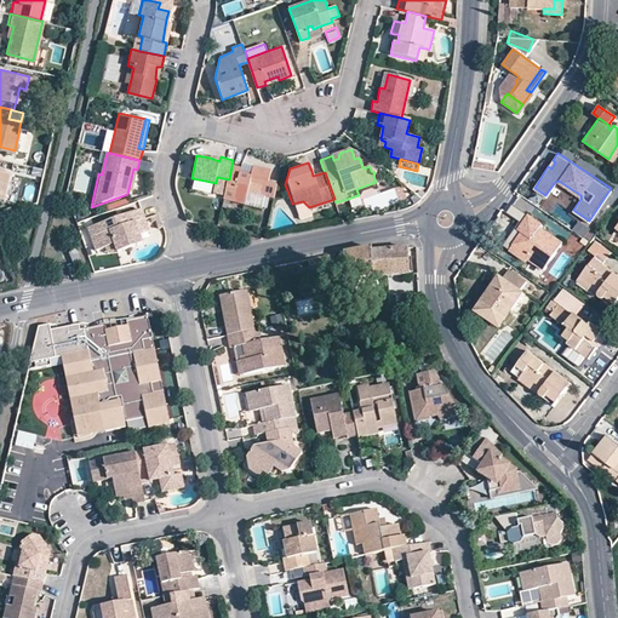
[(242,169),(232,166),(229,179),(224,200),(245,205),(249,193),(265,196),(272,172),(253,167),(251,173),(242,171),(242,169)]
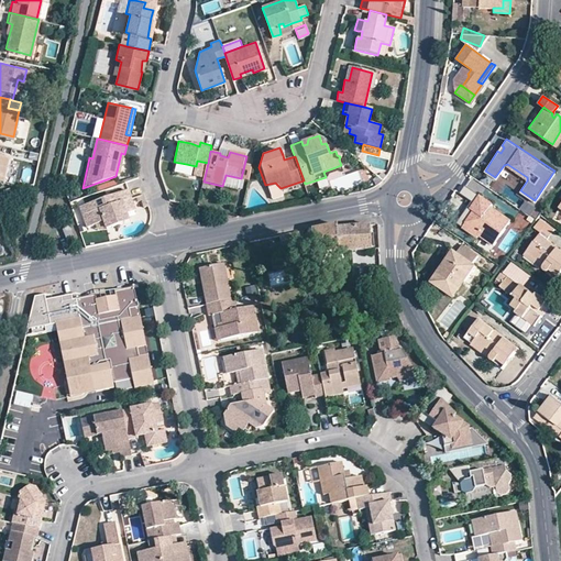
[(120,174),(124,154),(121,153),(116,176),(120,174)]
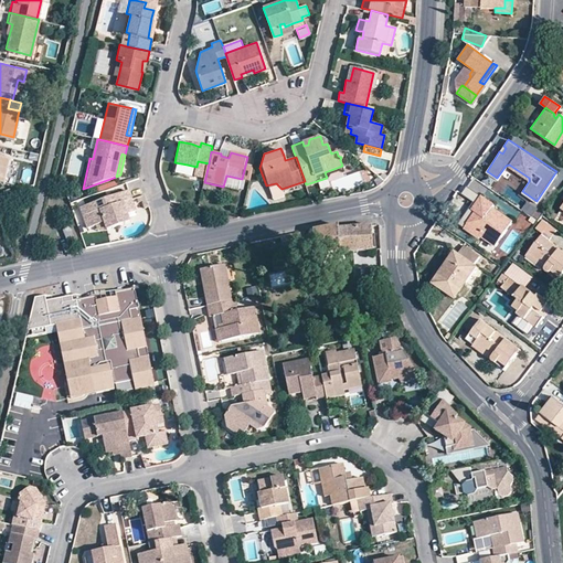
[(226,176),(223,187),(238,191),(242,179),(226,176)]
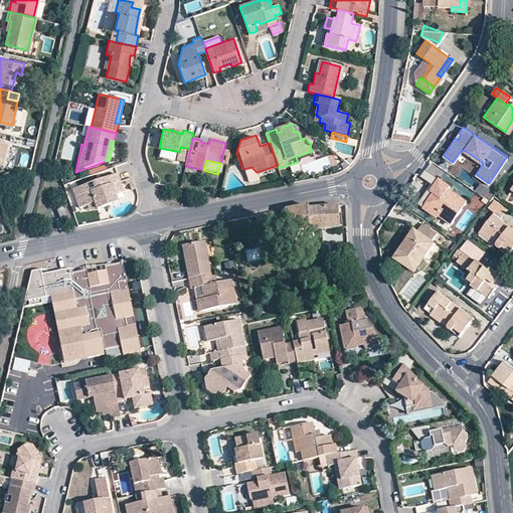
[(257,172),(251,167),(242,169),(245,179),(258,175),(257,172)]
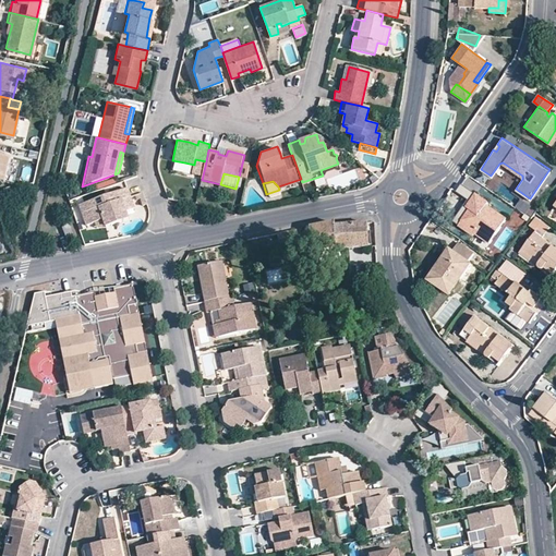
[(129,188),(109,194),(110,196),(104,198),(103,196),(79,205),(86,226),(95,224),(104,220),(106,227),(106,228),(129,219),(127,210),(123,201),(131,197),(129,188)]
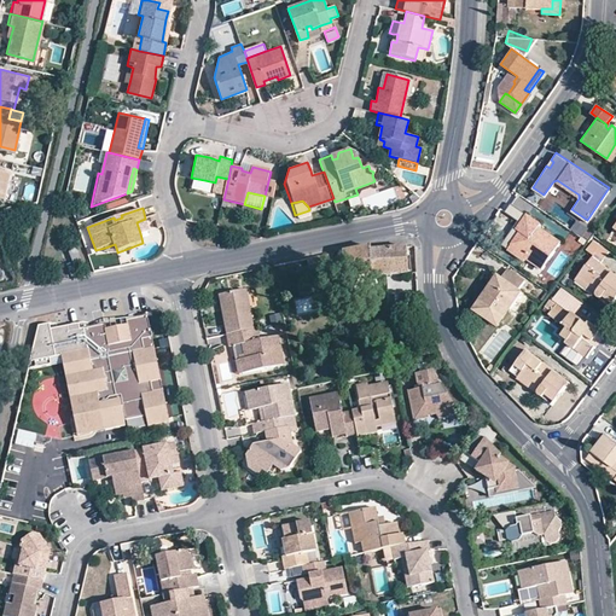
[(528,237),(538,225),(539,222),(526,213),(516,228),(518,230),(528,237)]
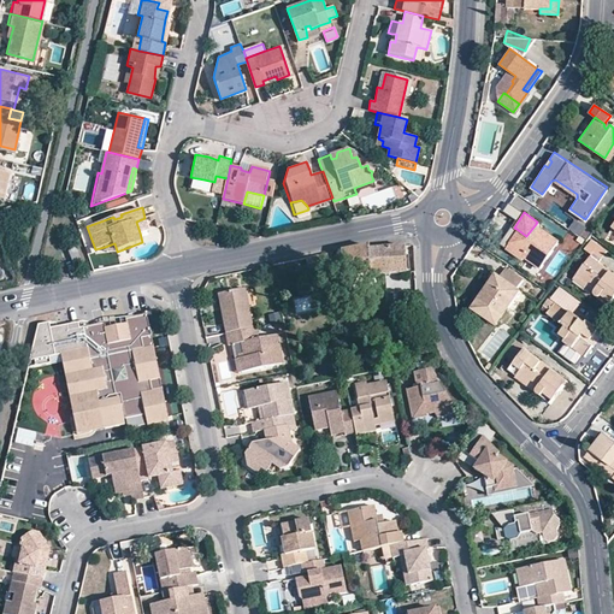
[(149,229),(145,218),(136,222),(140,232),(149,229)]
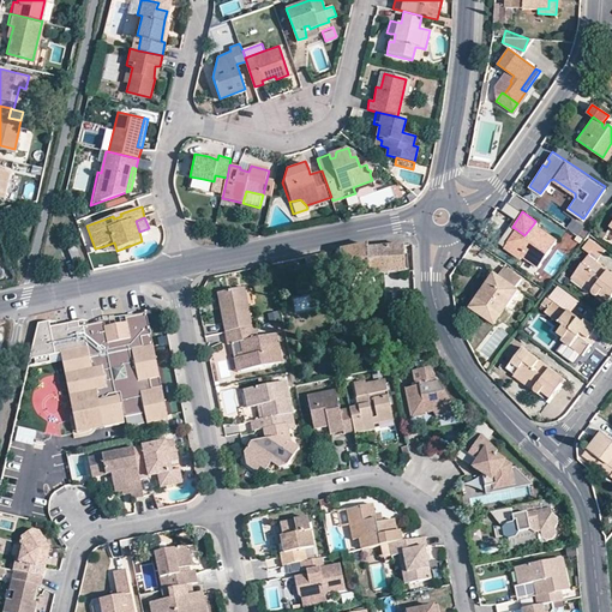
[(556,239),(534,223),(525,235),(515,228),(502,246),(519,258),(521,256),(537,267),(556,239)]
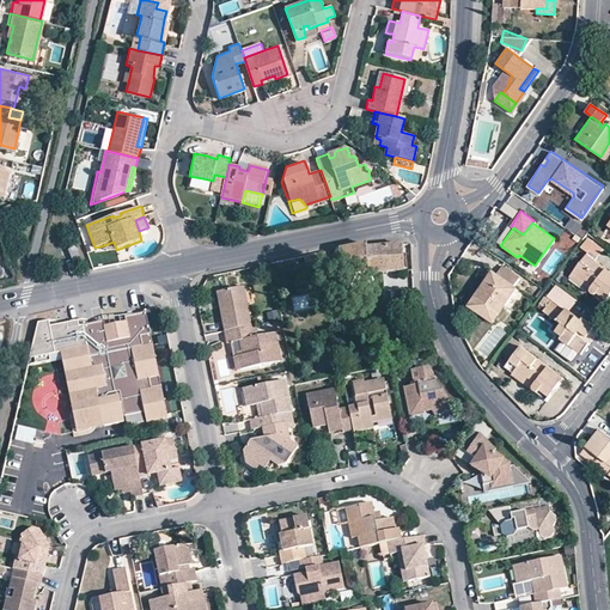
[(500,245),(513,227),(511,226),(508,224),(496,242),(500,245)]
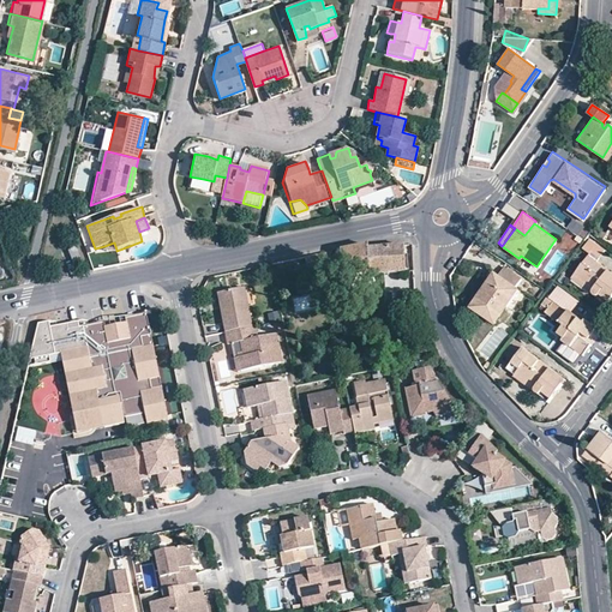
[(114,243),(105,246),(107,252),(117,250),(114,243)]
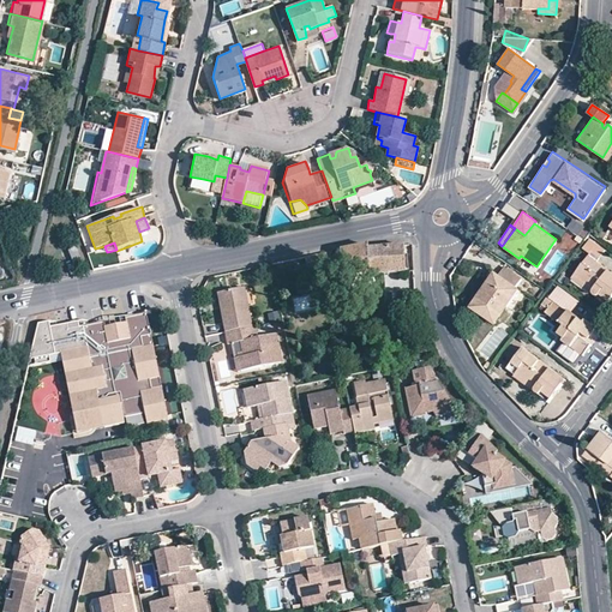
[(365,243),(301,256),(304,268),(337,262),(339,279),(402,273),(400,244),(365,247),(365,243)]
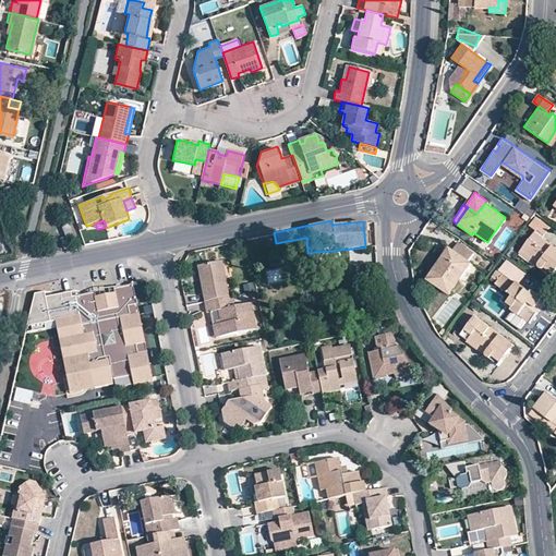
[(69,224),(62,226),(65,237),(72,234),(69,224)]
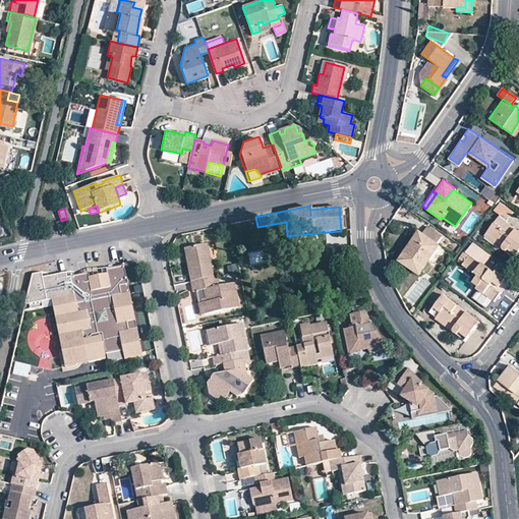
[(508,248),(515,253),(518,247),(518,231),(505,220),(507,217),(501,212),(486,232),(502,244),(501,245),(501,246),(501,247),(501,248),(502,249),(503,250),(504,251),(506,251),(506,250),(507,250),(507,249),(508,249),(508,248)]
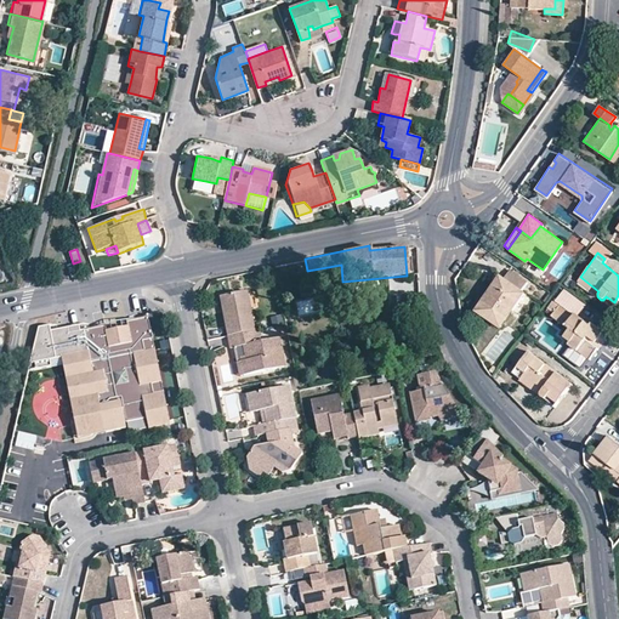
[(494,283),(517,300),(523,291),(499,274),(494,283)]
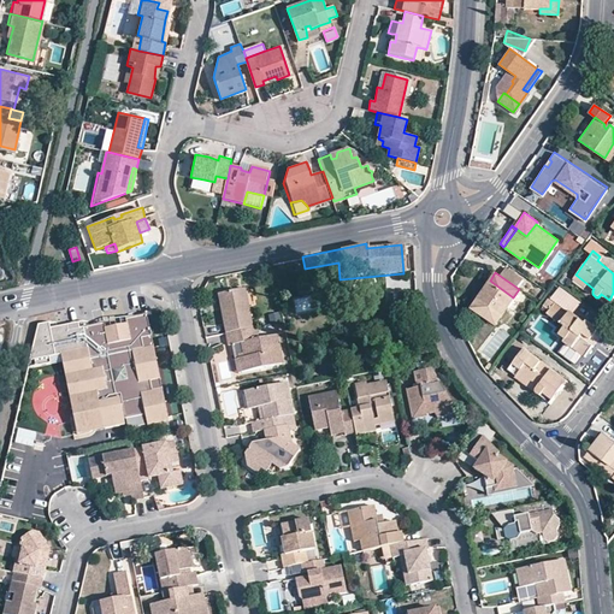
[(594,289),(576,275),(572,278),(592,294),(592,293),(592,291),(592,290),(594,289)]
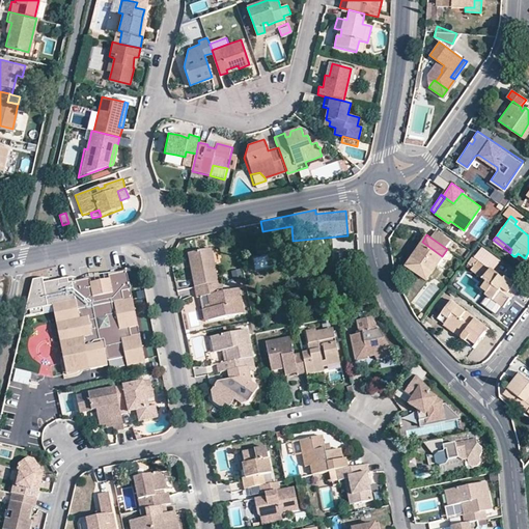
[(426,279),(442,256),(422,242),(409,259),(416,265),(413,270),(426,279)]
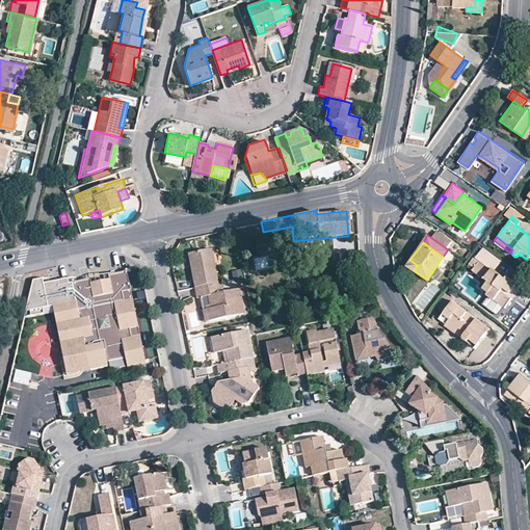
[(210,246),(188,252),(190,265),(186,265),(191,287),(218,282),(210,246)]
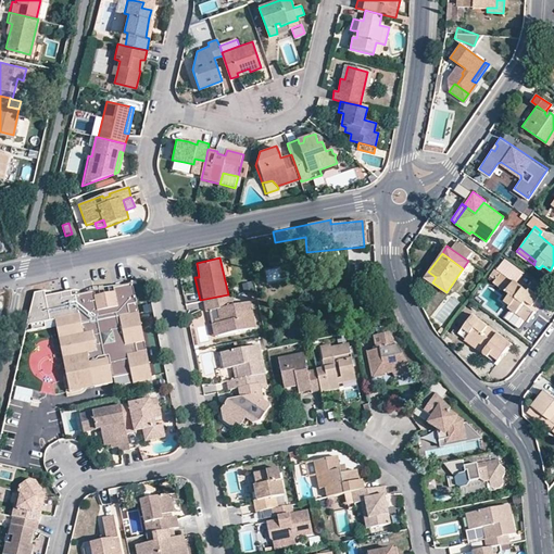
[(527,290),(513,279),(519,271),(502,257),(495,266),(488,276),(493,280),(492,281),(505,291),(508,293),(504,301),(510,304),(507,306),(526,320),(533,311),(528,306),(529,304),(531,305),(538,296),(528,288),(527,290)]
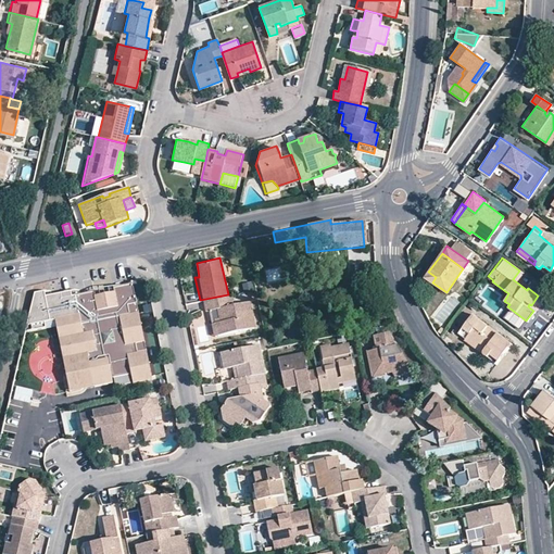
[(436,277),(428,272),(425,277),(432,282),(436,277)]
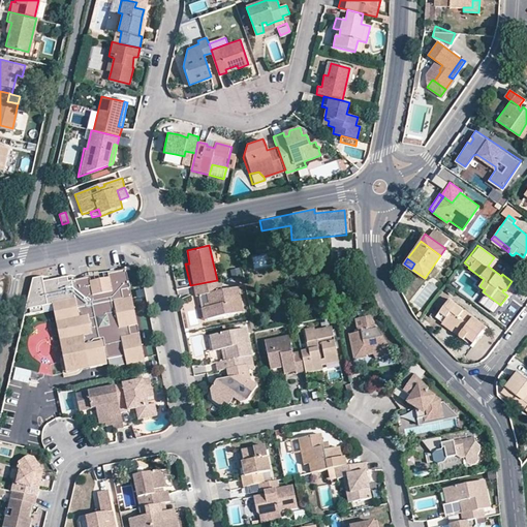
[(124,270),(109,273),(110,278),(103,280),(103,278),(102,276),(101,276),(99,276),(99,277),(98,277),(97,278),(98,279),(97,281),(91,282),(90,274),(86,275),(86,277),(71,280),(72,287),(74,296),(50,301),(54,320),(64,318),(68,337),(82,334),(88,366),(105,363),(103,357),(122,353),(124,364),(142,360),(124,270)]
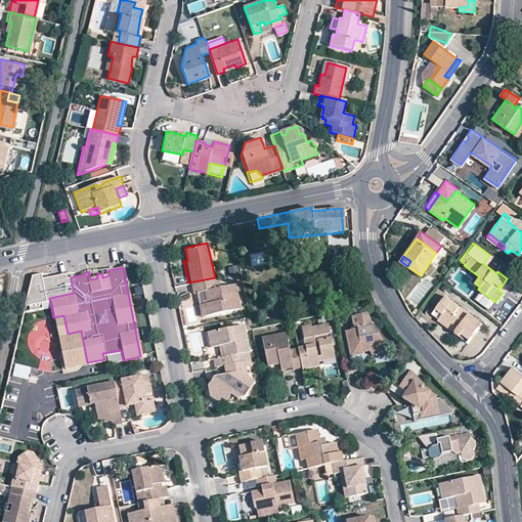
[(106,267),(89,271),(90,279),(96,278),(97,276),(96,275),(97,274),(98,274),(98,273),(100,273),(101,273),(102,275),(102,277),(109,275),(107,270),(106,267)]
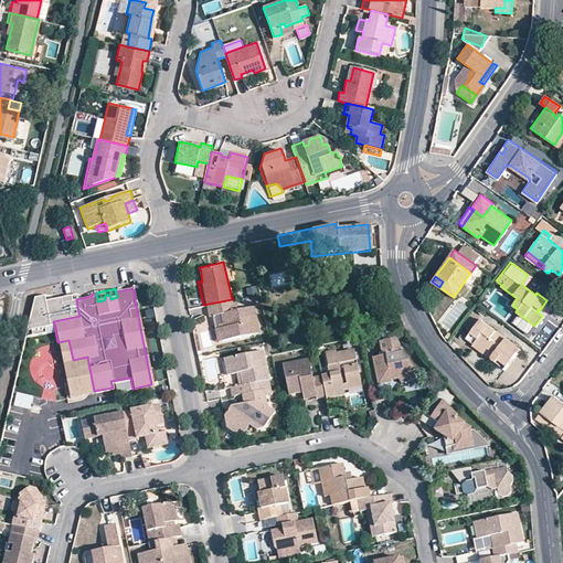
[(237,308),(235,298),(232,299),(203,305),(206,316),(218,314),(220,321),(221,327),(216,327),(220,339),(255,331),(250,306),(237,308)]
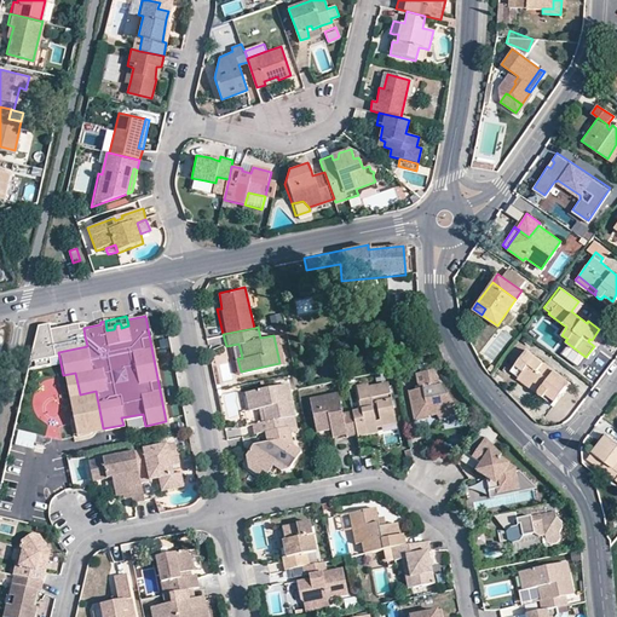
[(594,346),(604,333),(599,329),(592,340),(589,339),(588,341),(594,346)]
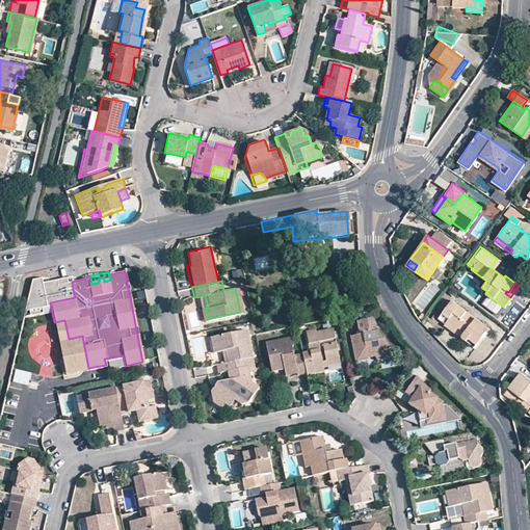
[(468,338),(475,343),(487,327),(451,300),(438,318),(444,323),(446,321),(464,334),(460,338),(465,341),(466,341),(468,338)]
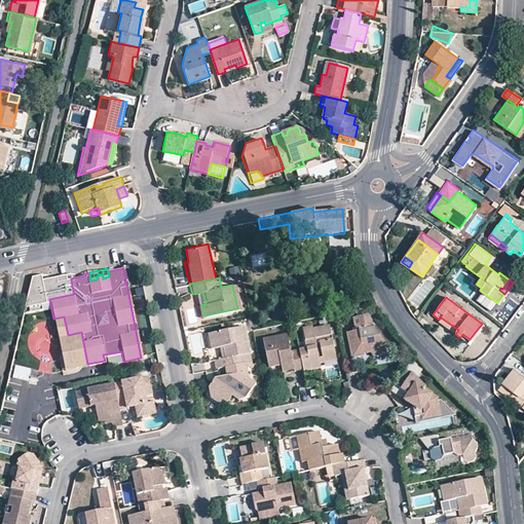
[(350,316),(352,330),(343,332),(348,357),(360,354),(360,352),(366,350),(369,354),(387,351),(364,313),(350,316)]
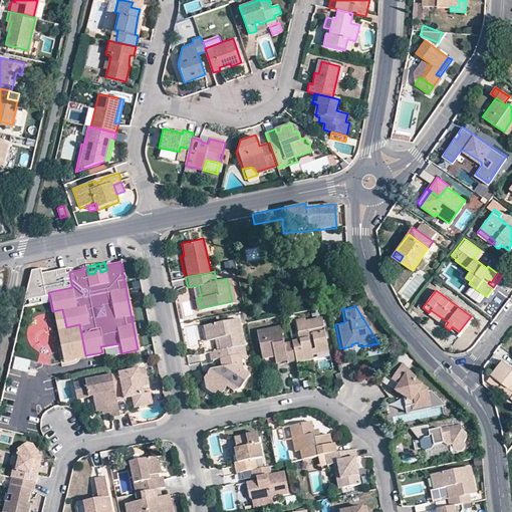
[(62,309),(52,311),(63,360),(85,355),(79,324),(66,327),(62,309)]
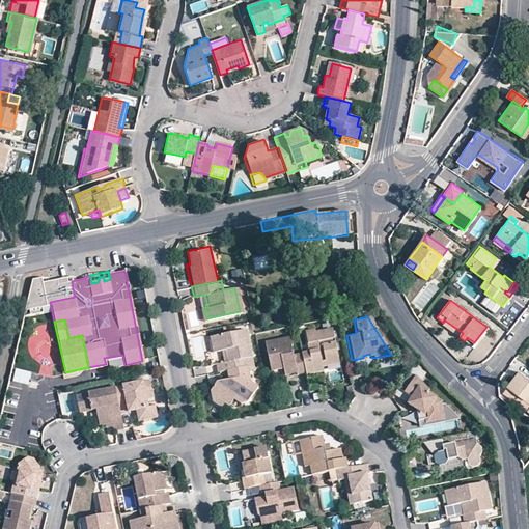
[(445,321),(443,323),(442,325),(460,337),(463,333),(445,321)]
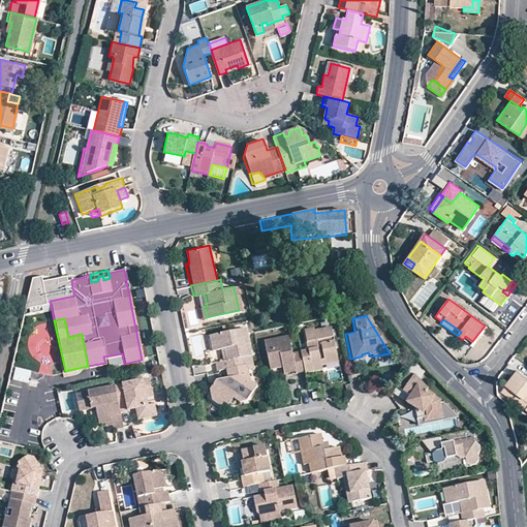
[(207,335),(210,351),(221,349),(224,360),(212,362),(214,370),(223,368),(244,364),(250,363),(243,328),(207,335)]
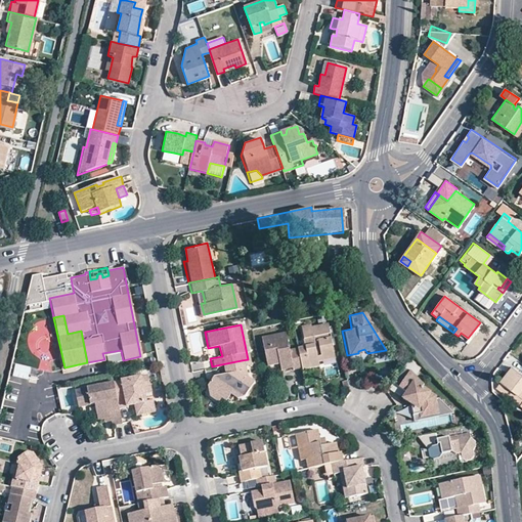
[(302,344),(295,346),(295,347),(297,359),(303,358),(304,361),(314,359),(314,357),(317,356),(319,361),(332,358),(325,324),(308,328),(307,325),(298,327),(302,344)]
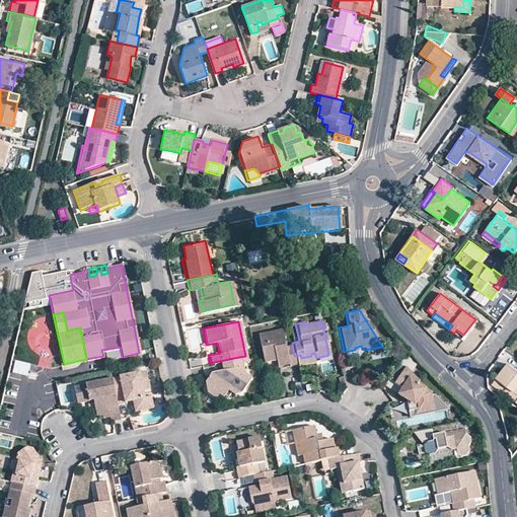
[(294,356),(292,344),(282,346),(278,327),(254,331),(260,359),(273,356),(276,355),(277,359),(284,358),(285,361),(286,362),(295,360),(294,356)]
